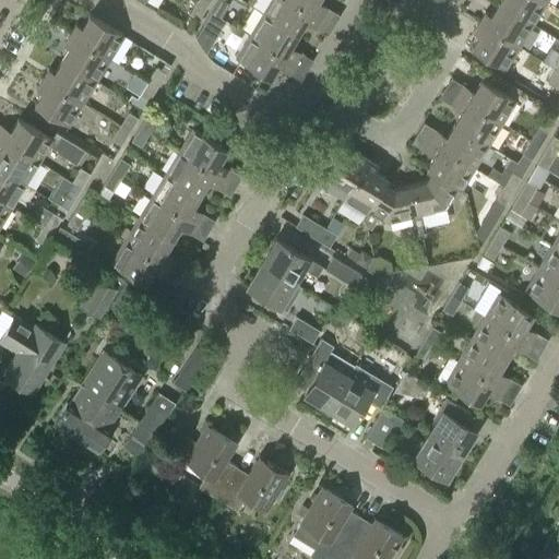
[(197,20),(205,6),(195,0),(188,14),(197,20)]
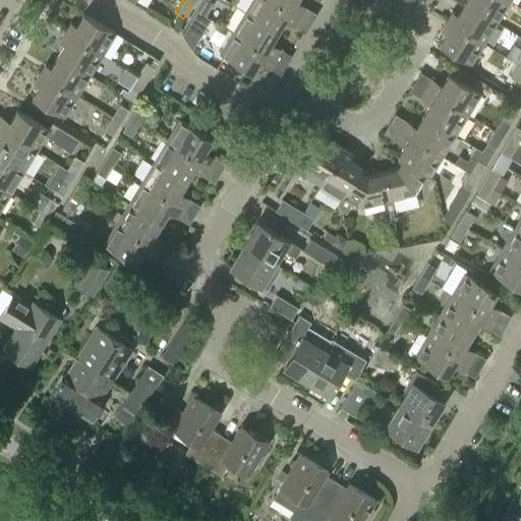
[(205,16),(212,5),(203,0),(201,0),(195,11),(205,16)]
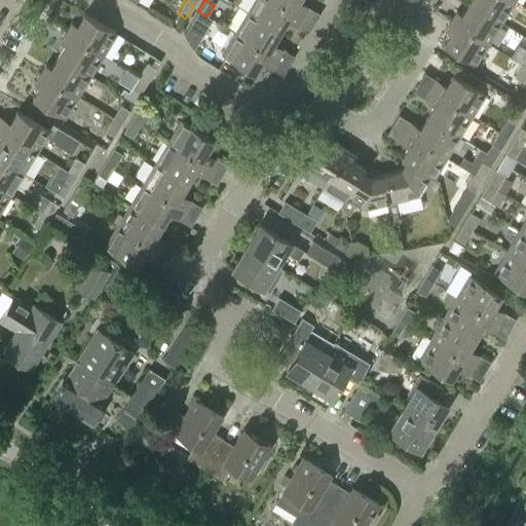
[(290,24),(297,12),(275,0),(253,0),(247,11),(279,31),(285,21),(290,24)]
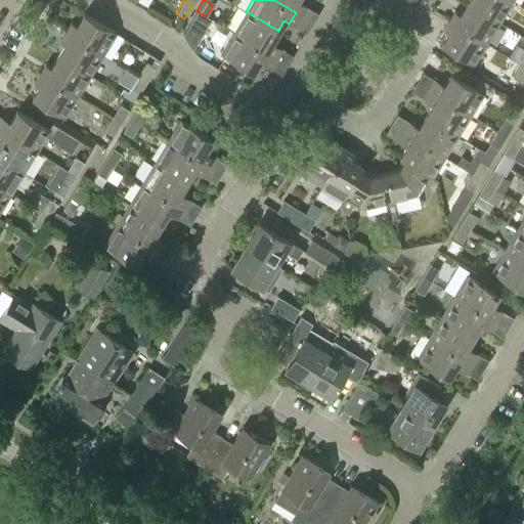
[(274,0),(296,12),(300,5),(296,2),(296,0),(274,0)]
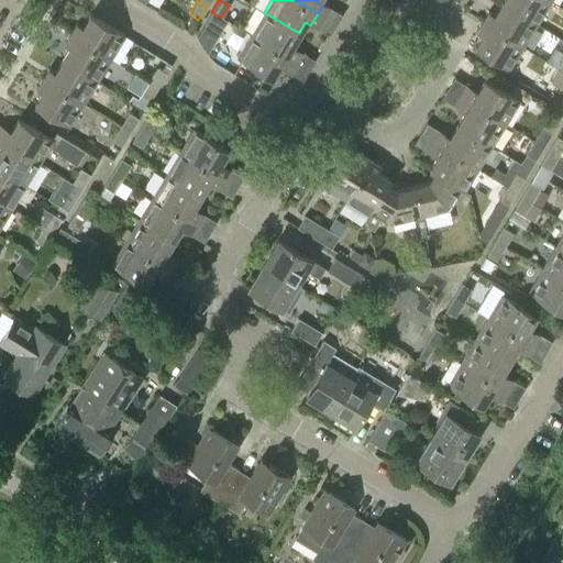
[(534,25),(548,3),(542,0),(501,0),(500,3),(534,25)]
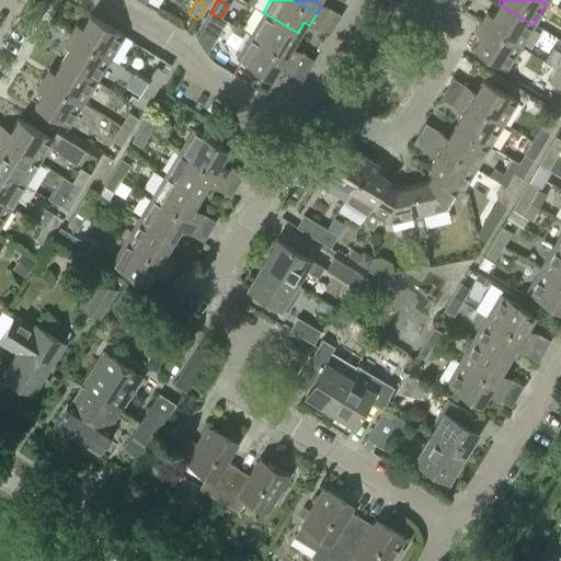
[(533,25),(499,3),(491,16),(485,13),(479,23),(518,47),(533,25)]
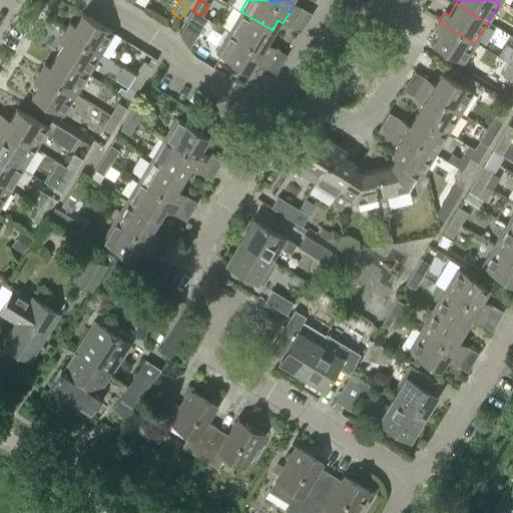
[(192,29),(201,16),(192,11),(184,24),(192,29)]
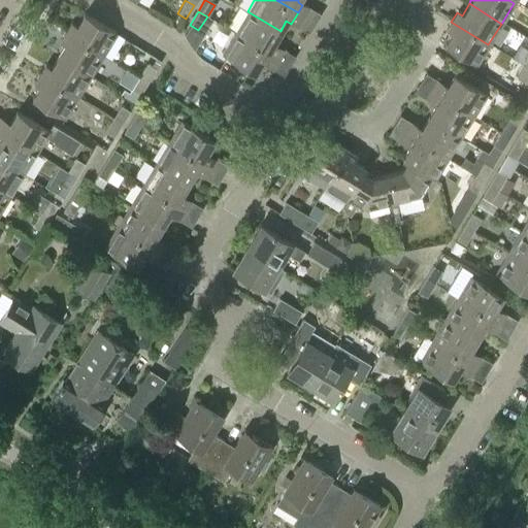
[(271,55),(276,47),(272,44),(281,31),(248,11),(234,32),(271,55)]
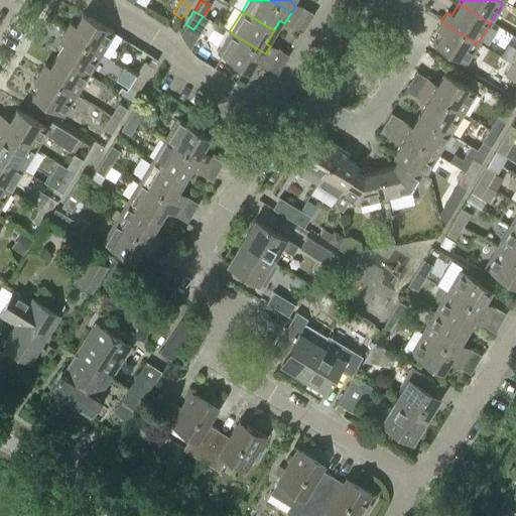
[(112,33),(81,14),(74,25),(69,22),(63,32),(100,54),(112,33)]
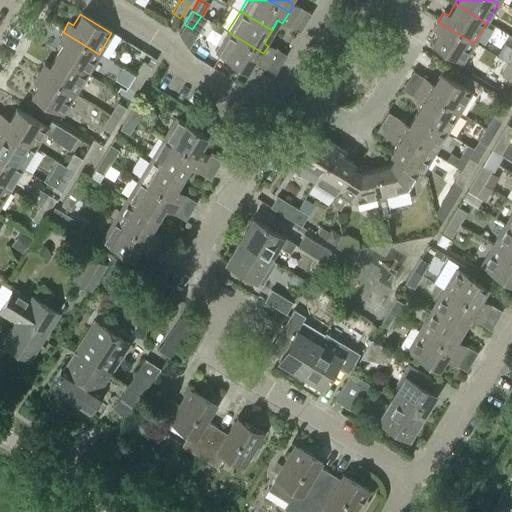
[(460,64),(473,43),(437,21),(431,30),(437,33),(429,45),(460,64)]
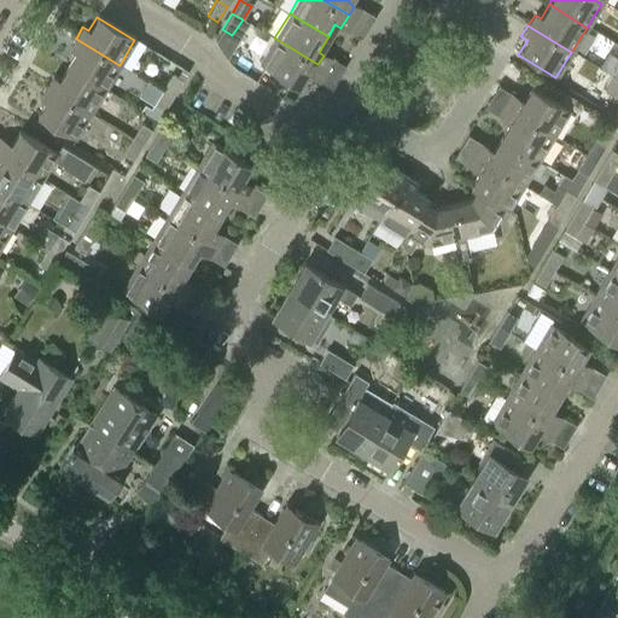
[(309,77),(318,64),(274,38),(258,64),(296,88),(304,75),(309,77)]
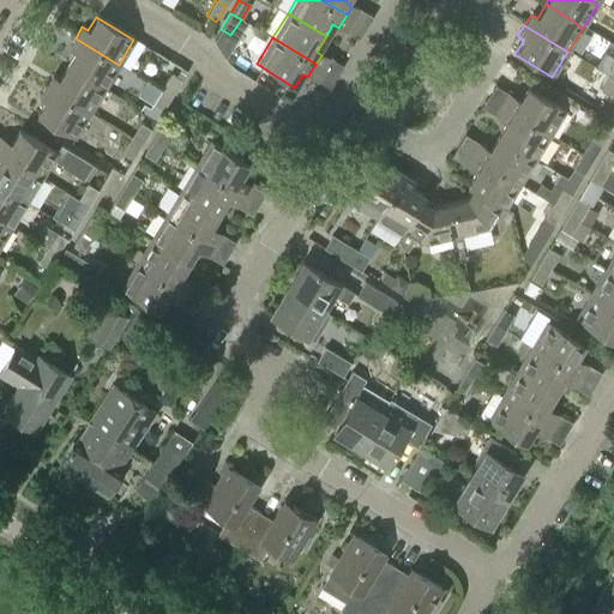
[(103,89),(119,65),(76,38),(68,49),(74,53),(66,66),(103,89)]
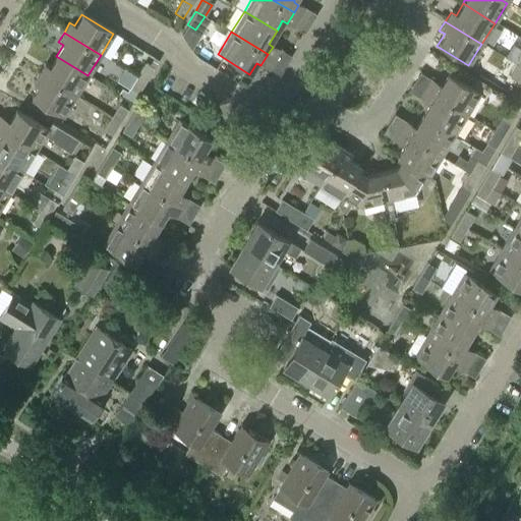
[(88,75),(56,56),(49,67),(44,65),(39,73),(75,96),(88,75)]
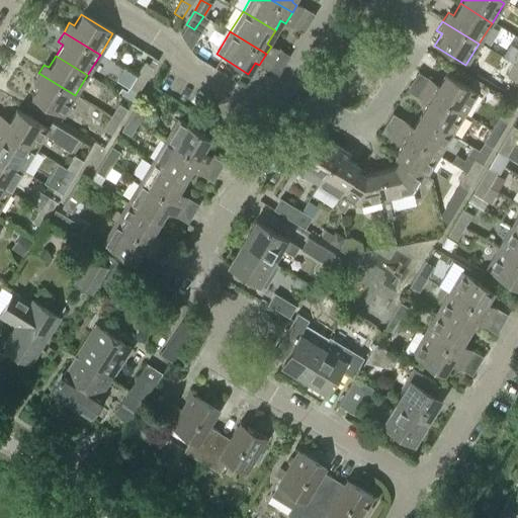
[(144,81),(152,70),(143,64),(135,76),(144,81)]
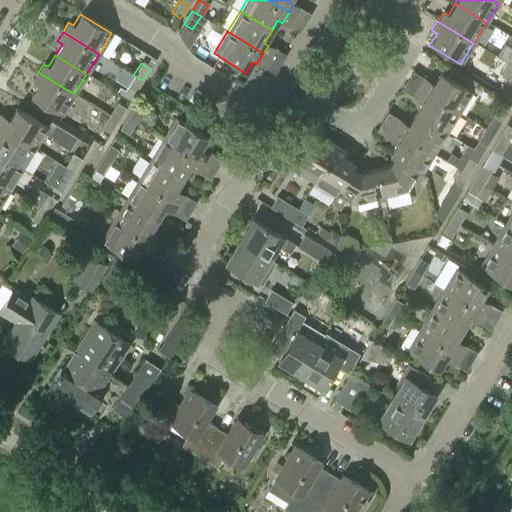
[(509,80),(511,74),(511,67),(507,64),(500,75),(509,80)]
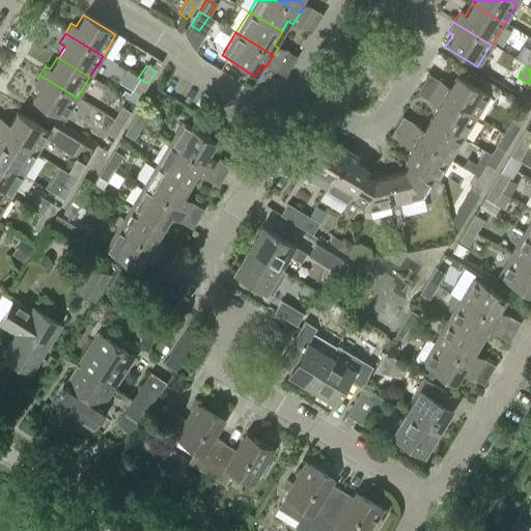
[(63,119),(77,98),(39,75),(34,84),(39,87),(31,100),(63,119)]
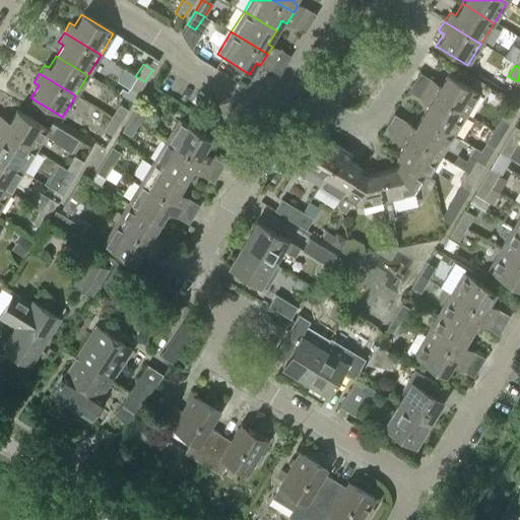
[(476,94),(445,75),(438,86),(433,83),(428,90),(465,114),(476,94)]
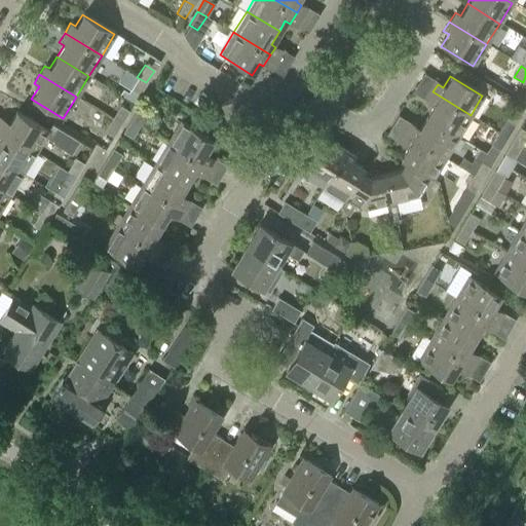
[(139,96),(146,82),(137,77),(129,89),(139,96)]
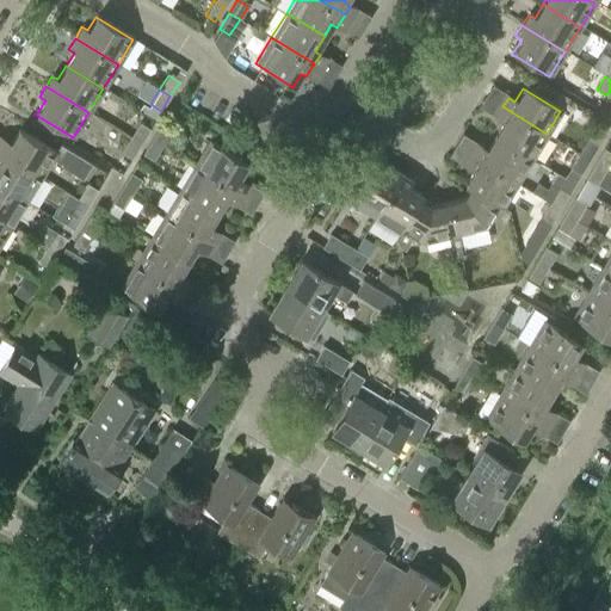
[(532,158),(547,134),(503,106),(494,119),(501,123),(494,135),(532,158)]
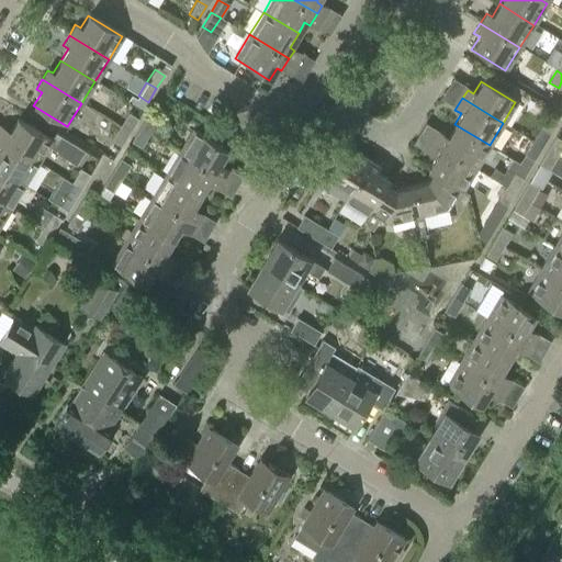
[(128,133),(138,117),(128,112),(119,126),(128,133)]
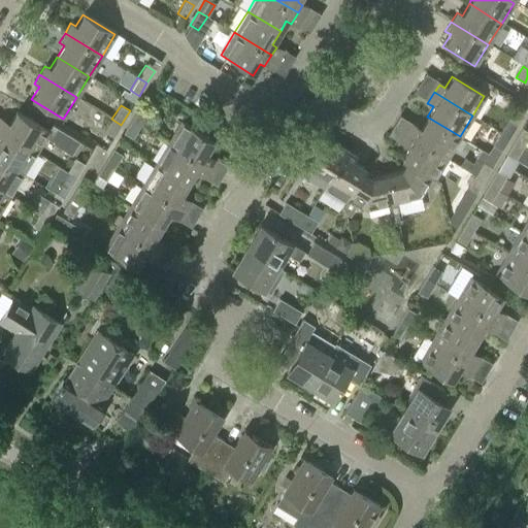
[(140,126),(147,114),(138,108),(131,121),(140,126)]
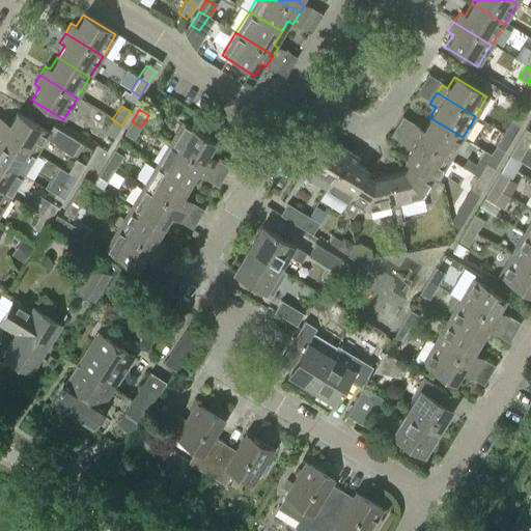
[(48,132),(17,112),(9,123),(4,120),(0,127),(0,130),(37,152),(45,141),(63,152),(72,157),(80,143),(51,127),(48,132)]
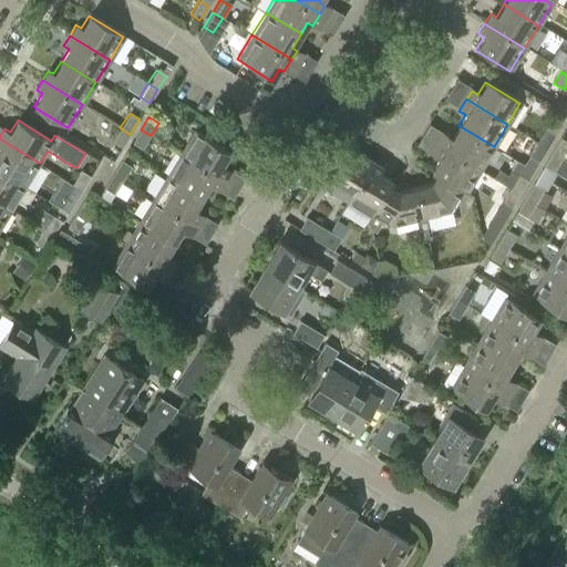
[(494,146),(459,125),(450,140),(443,135),(439,144),(480,169),(494,146)]
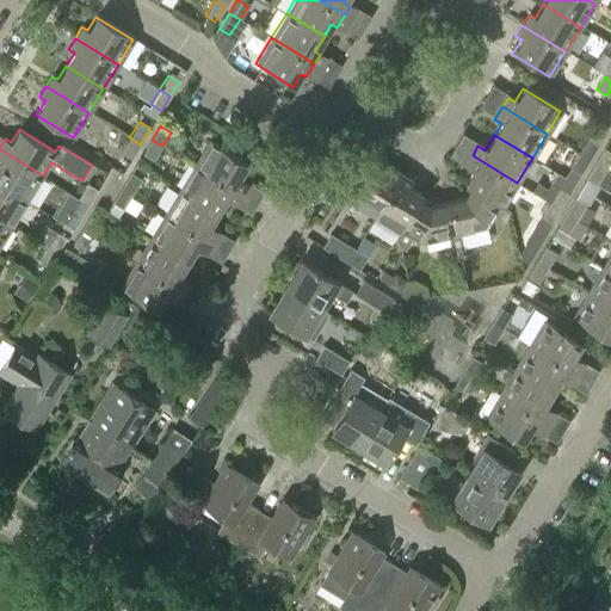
[(131,158),(140,144),(129,137),(121,152),(131,158)]
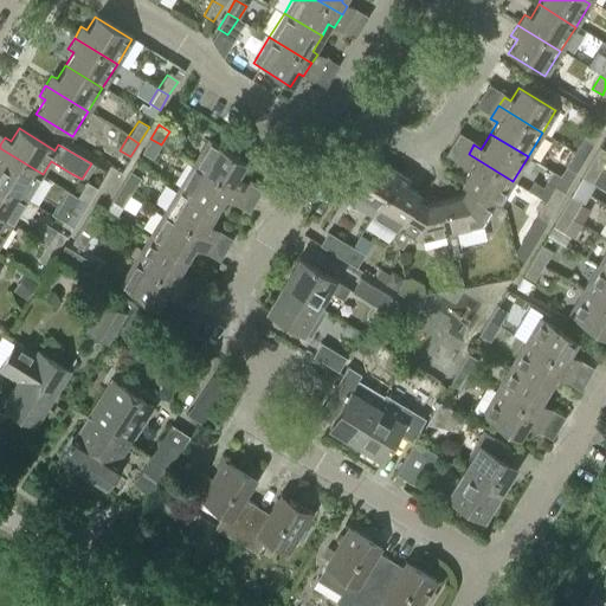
[(584,158),(593,142),(582,136),(574,152),(584,158)]
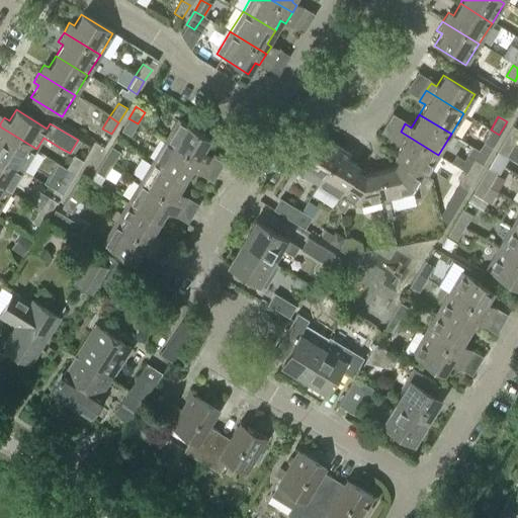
[(128,137),(138,123),(128,118),(120,132),(128,137)]
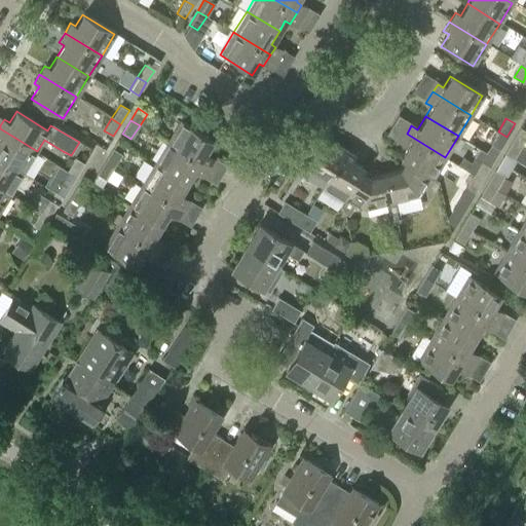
[(204,164),(210,156),(203,153),(211,142),(179,122),(166,142),(204,164)]
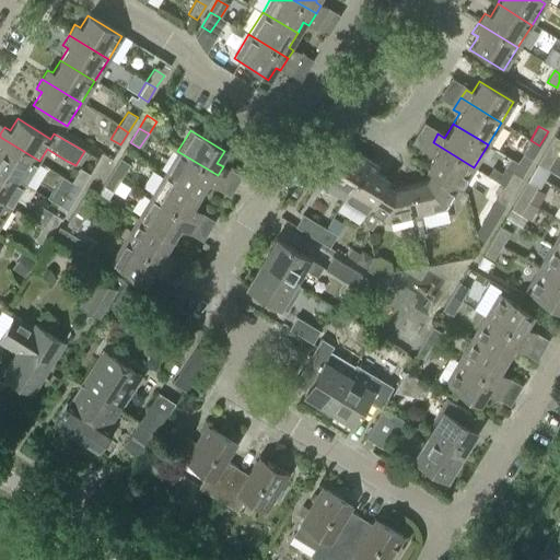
[(553,159),(559,147),(559,138),(553,135),(544,152),(553,159)]
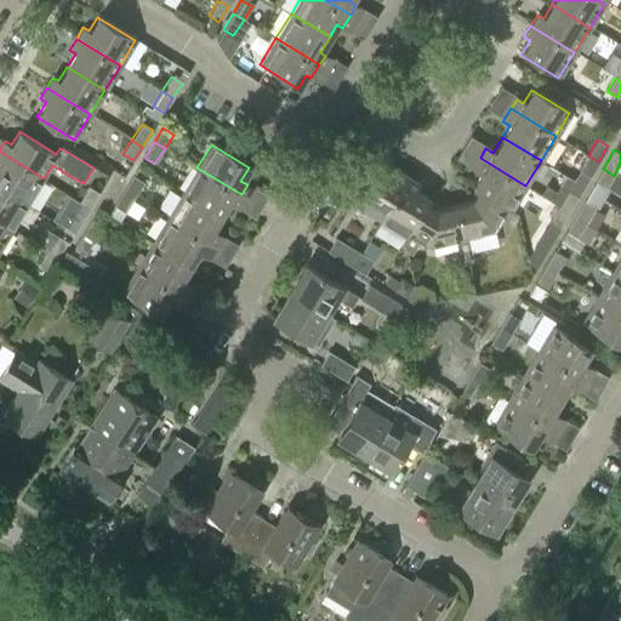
[(0,186),(28,204),(44,178),(0,152),(0,186)]
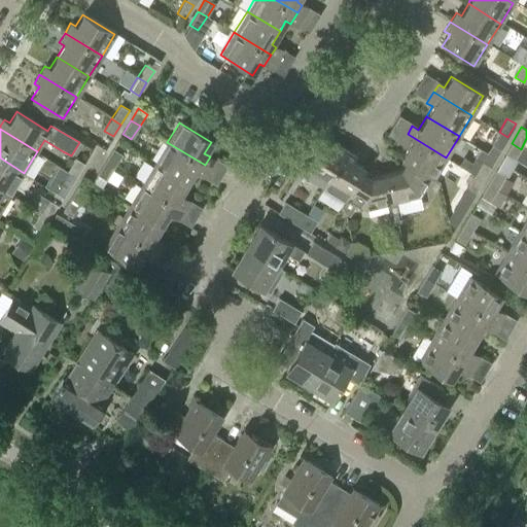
[(495,159),(507,137),(499,132),(487,152),(480,148),(480,149),(495,159)]
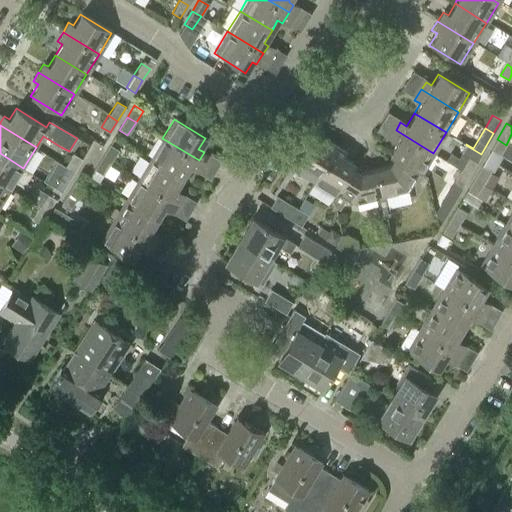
[(420,175),(433,153),(396,130),(390,140),(395,145),(389,156),(393,159),(417,174),(420,175)]
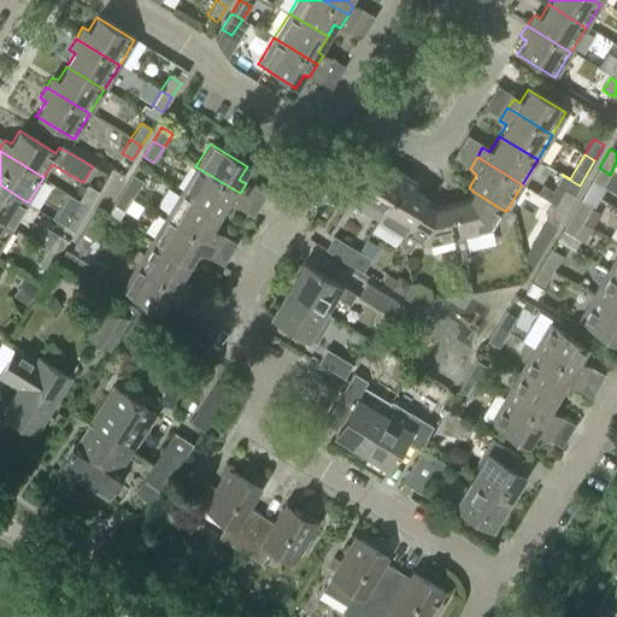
[(233,206),(240,193),(195,166),(181,191),(218,213),(225,203),(233,206)]
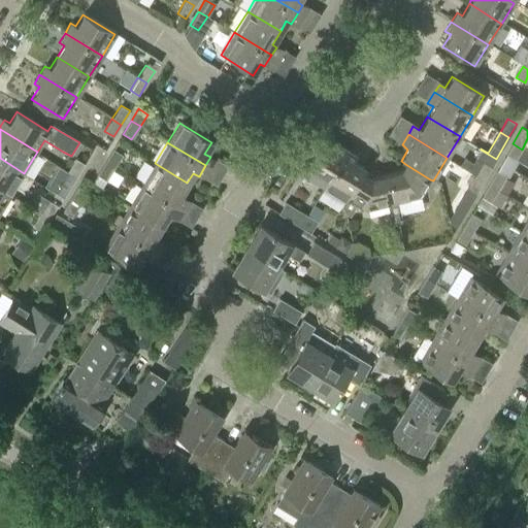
[(333,151),(321,143),(301,176),(323,190),(347,152),(336,146),(333,151)]
